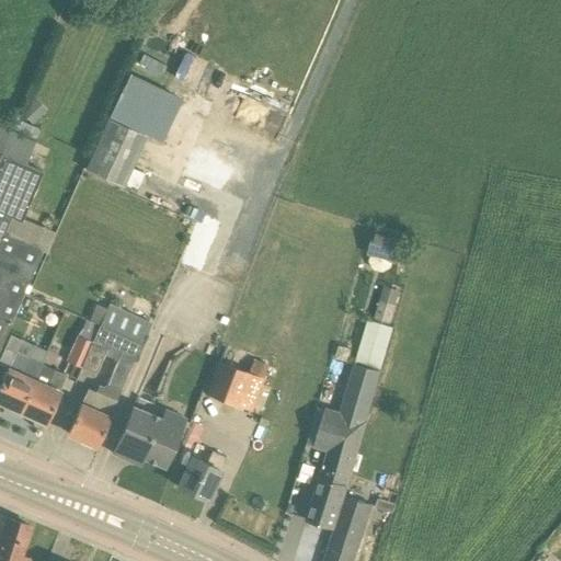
[(84,169),(125,187),(126,185),(134,168),(148,136),(107,118),(84,169)]
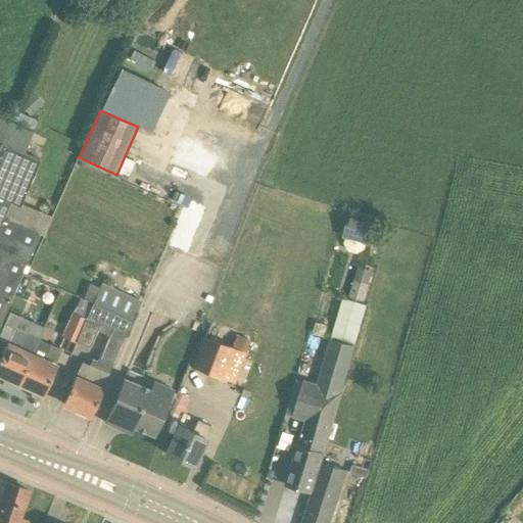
[(0,142),(7,123),(10,116),(0,111),(0,142)]
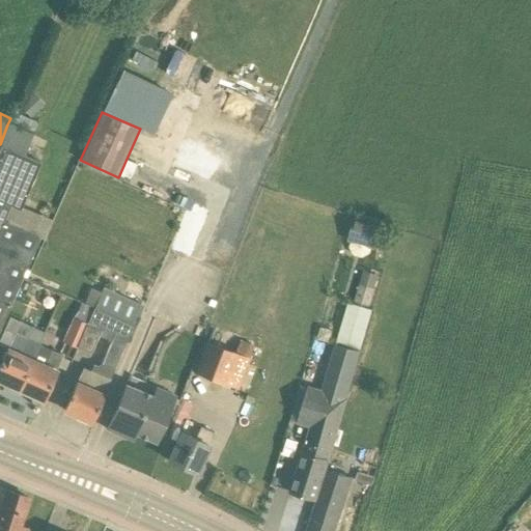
[(0,144),(25,156),(33,135),(7,124),(0,144)]
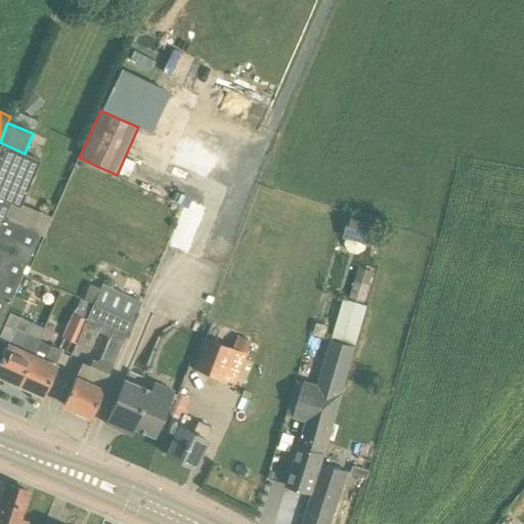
[(39,160),(25,154),(0,142),(0,325),(6,312),(23,273),(40,235),(43,236),(51,217),(20,204),(39,160)]
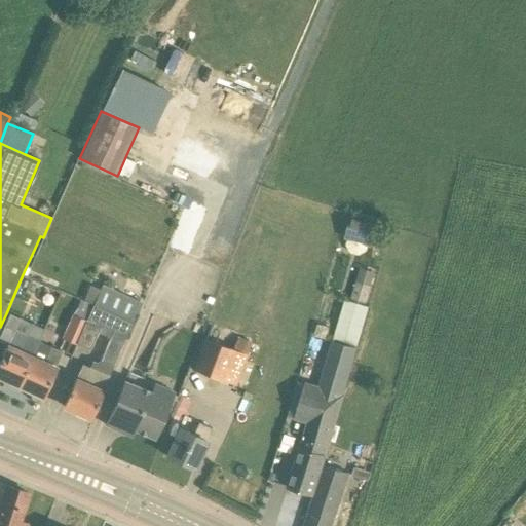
[(135,161),(125,157),(118,174),(127,178),(135,161)]
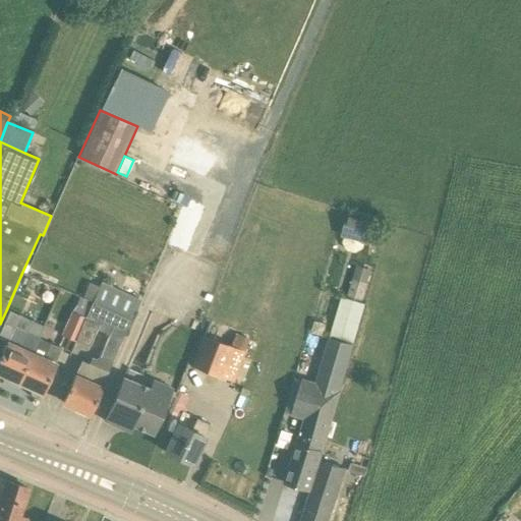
[(341,237),(368,245),(374,223),(348,215),(341,237)]
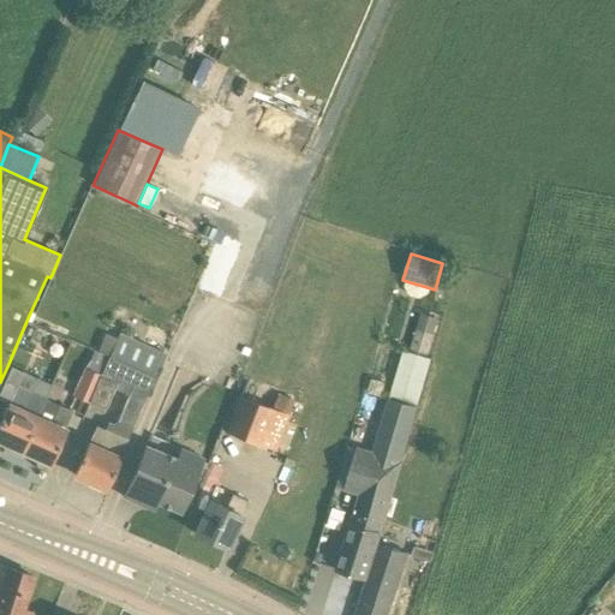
[(422,312),(411,351),(428,356),(439,318),(422,312)]
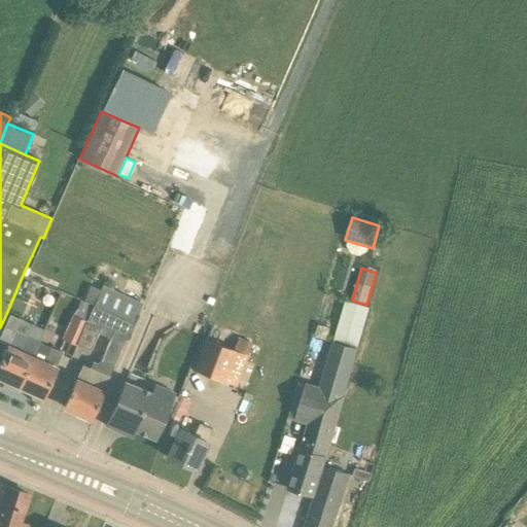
[(360,343),(372,307),(348,300),(337,335),(360,343)]
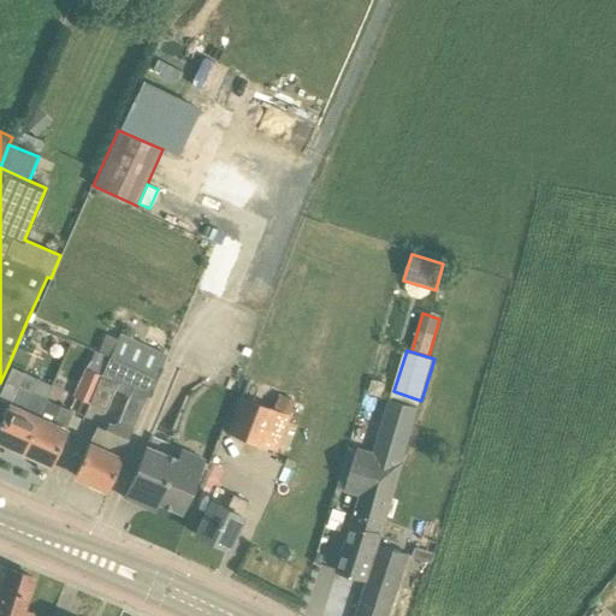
[(89,404),(89,403),(101,377),(110,359),(94,351),(87,369),(84,369),(72,397),(89,404)]
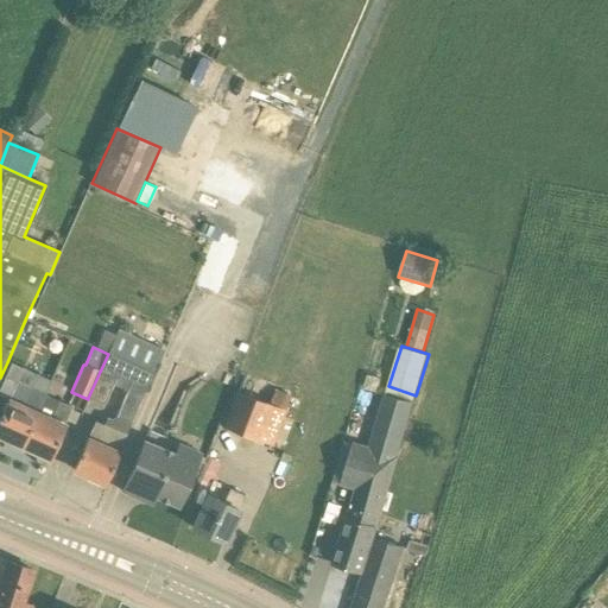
[(138,367),(127,391),(116,418),(131,425),(153,373),(138,367)]
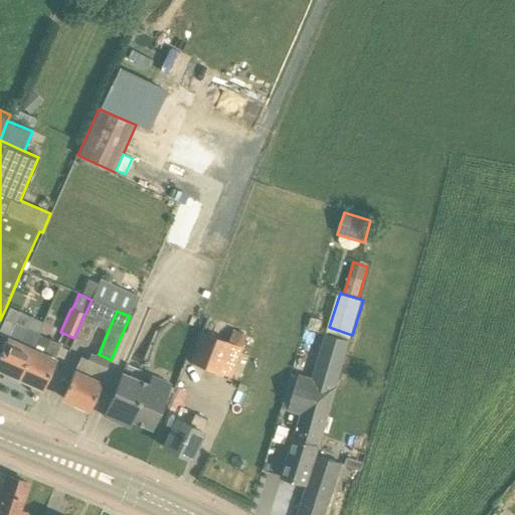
[(89,343),(99,321),(84,315),(74,337),(89,343)]
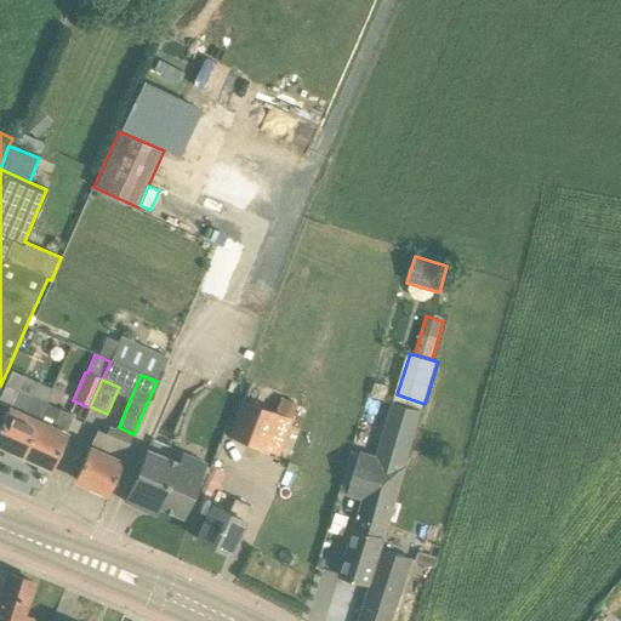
[(0,445),(23,456),(38,422),(52,389),(36,382),(29,397),(17,391),(0,429),(0,445)]
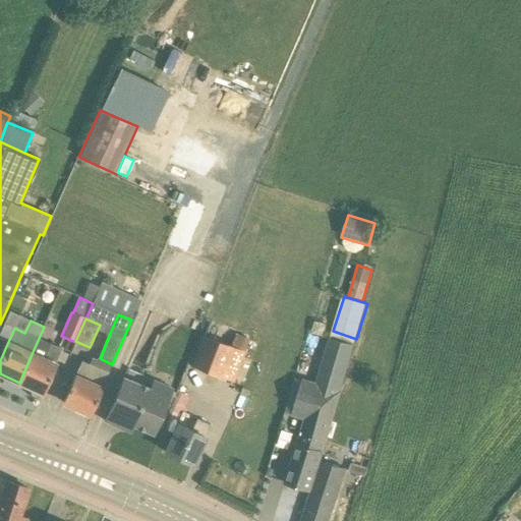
[(232,383),(244,351),(204,337),(184,387),(197,393),(205,372),(232,383)]
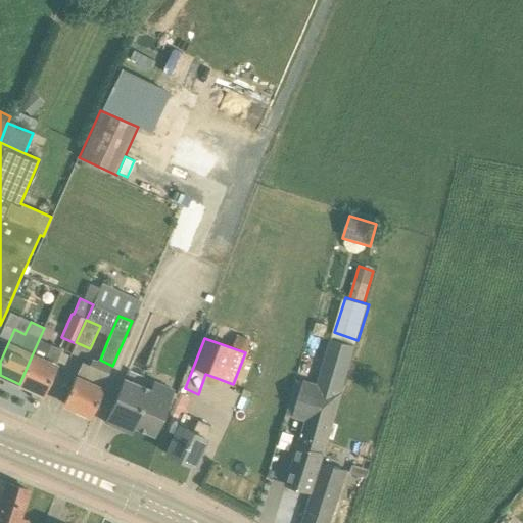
[(331,340),(317,387),(303,383),(293,416),(306,420),(287,485),(312,492),(355,347),(331,340)]
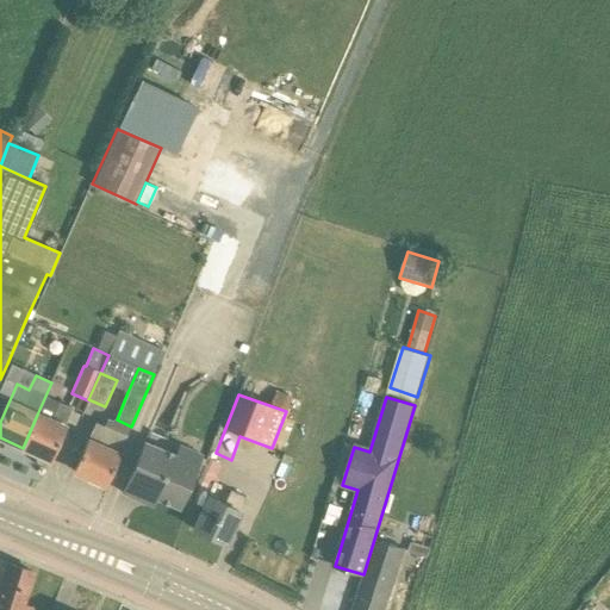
[(37,415),(23,448),(50,461),(74,410),(60,404),(53,421),(37,415)]
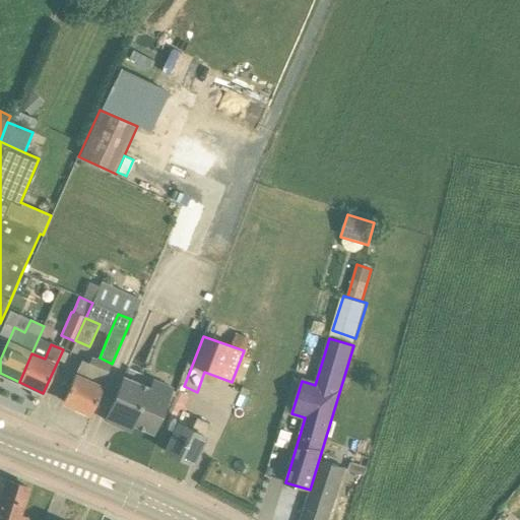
[(63,402),(89,414),(109,373),(82,361),(63,402)]
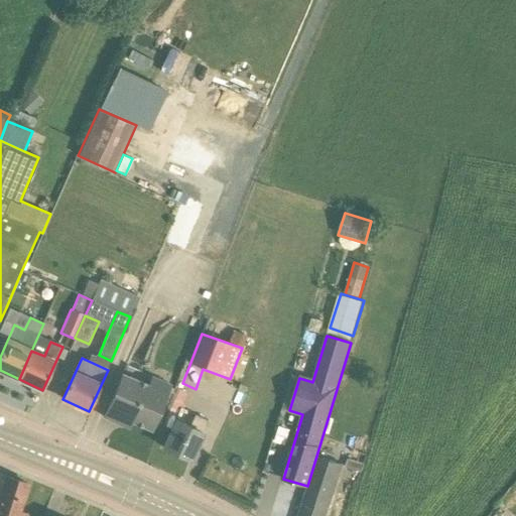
[(150,386),(136,380),(140,371),(127,366),(104,417),(129,427),(132,421),(151,429),(171,384),(155,377),(150,386)]
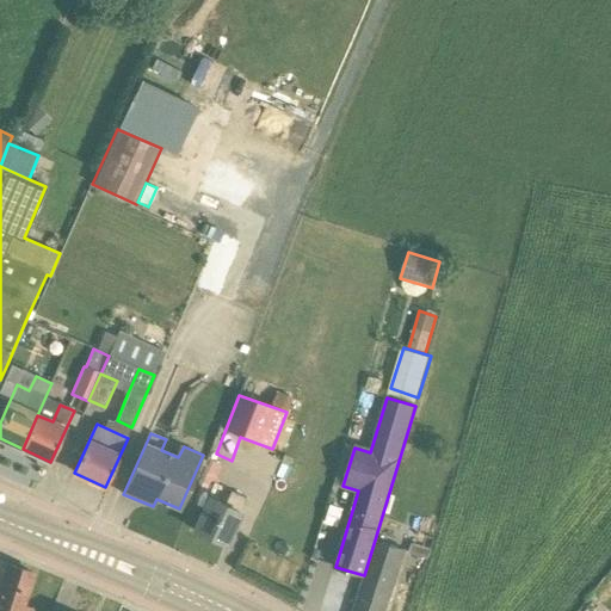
[(226,545),(241,513),(247,499),(232,492),(226,505),(209,498),(193,531),(226,545)]
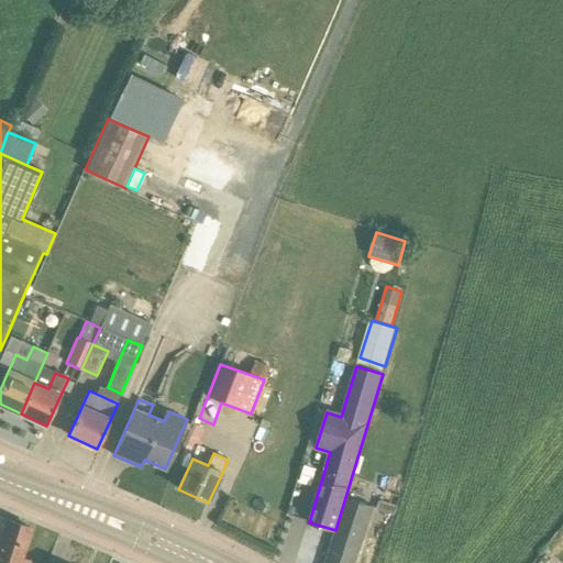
[(376,510),(395,516),(405,482),(383,474),(373,504),(377,505),(376,510)]
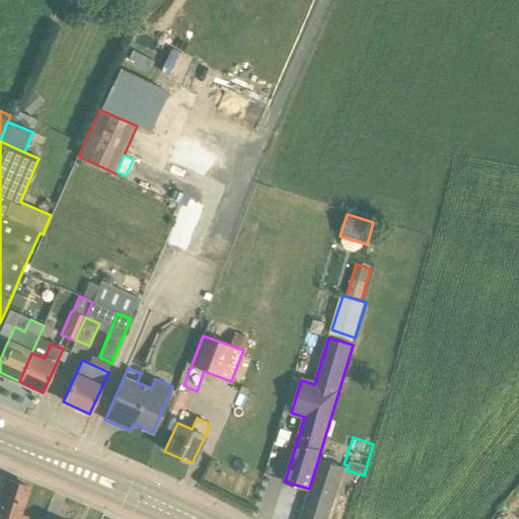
[(327,518),(345,468),(321,460),(301,518),(327,518)]
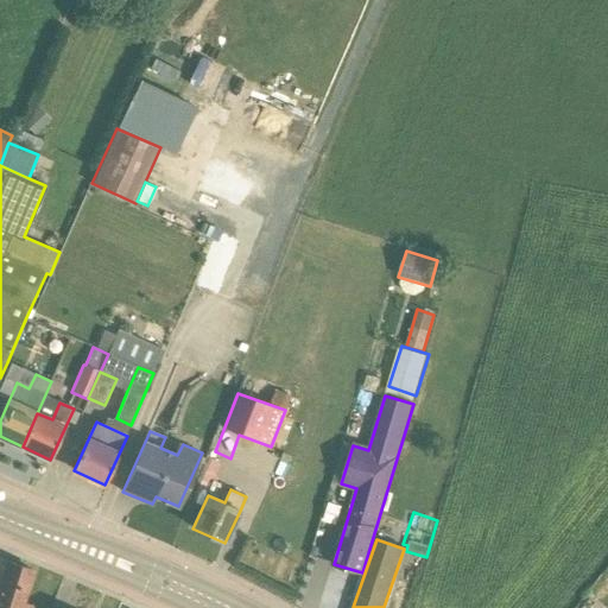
[(8,563),(0,586),(0,587),(0,607),(21,607),(26,594),(33,571),(8,563)]
